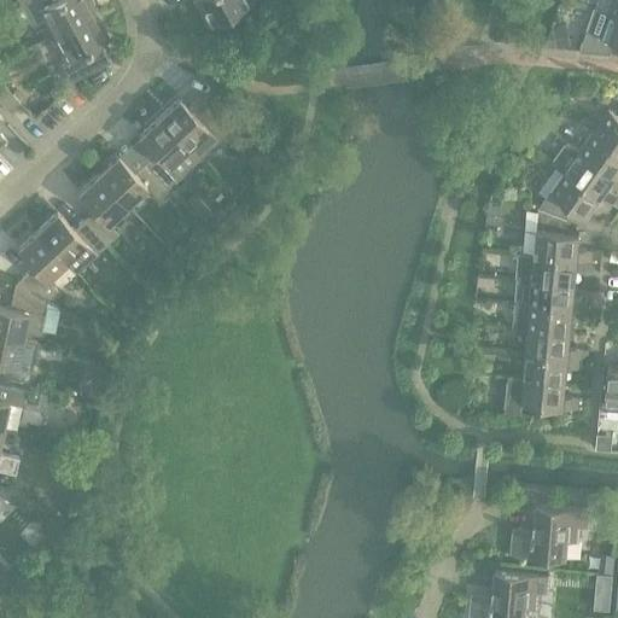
[(42,19),(52,38),(94,13),(87,0),(57,0),(53,3),(52,0),(28,0),(21,4),(19,5),(31,25),(42,19)]
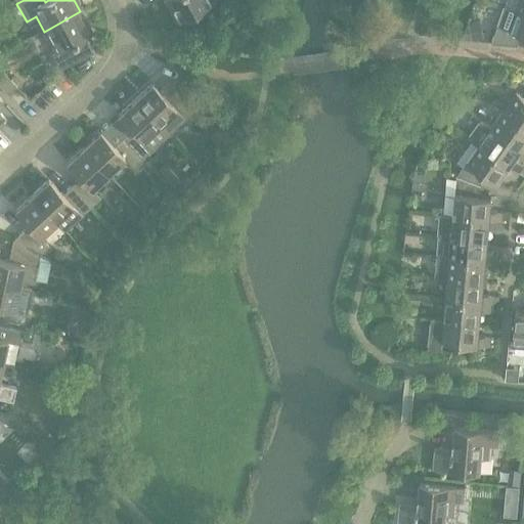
[(165,0),(177,22),(214,2),(212,0),(165,0)]
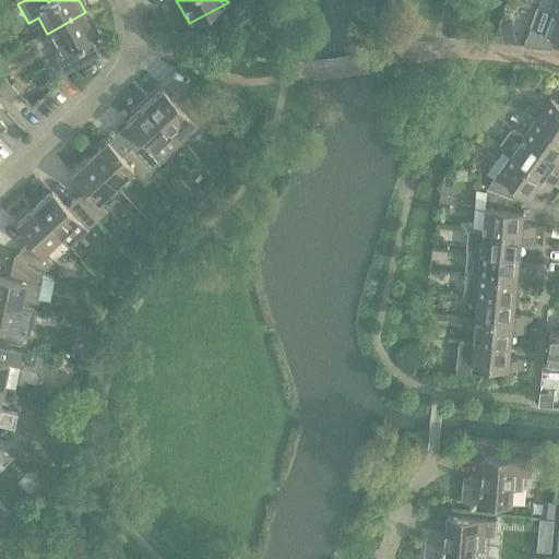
[(539,6),(531,28),(543,33),(558,38),(558,13),(550,10),(539,6)]
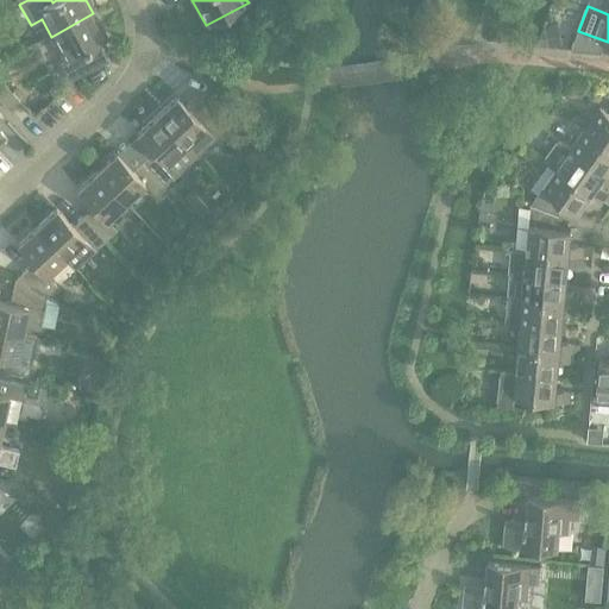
[(52,36),(51,37),(64,62),(60,64),(67,77),(73,79),(104,62),(94,45),(107,38),(93,13),(79,22),(52,36)]
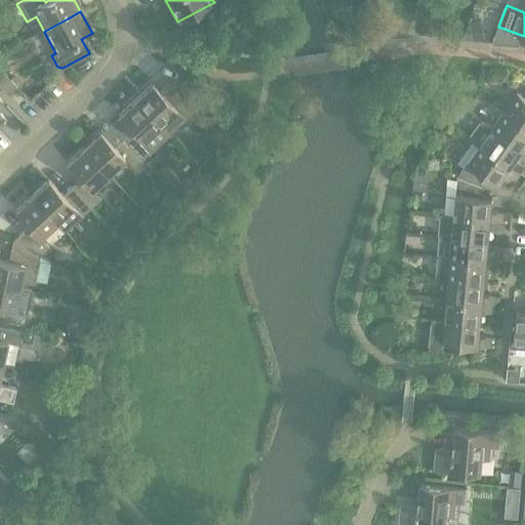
[(482,21),(471,23),(473,40),(485,38),(482,21)]
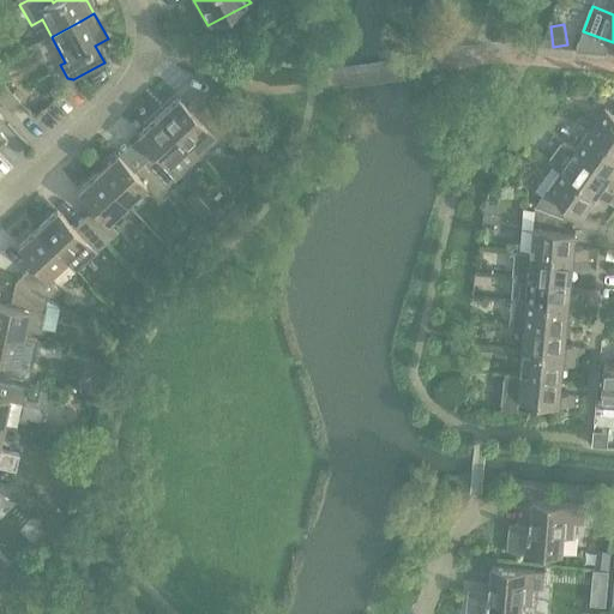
[(0,101),(10,112),(20,102),(0,79),(0,101)]
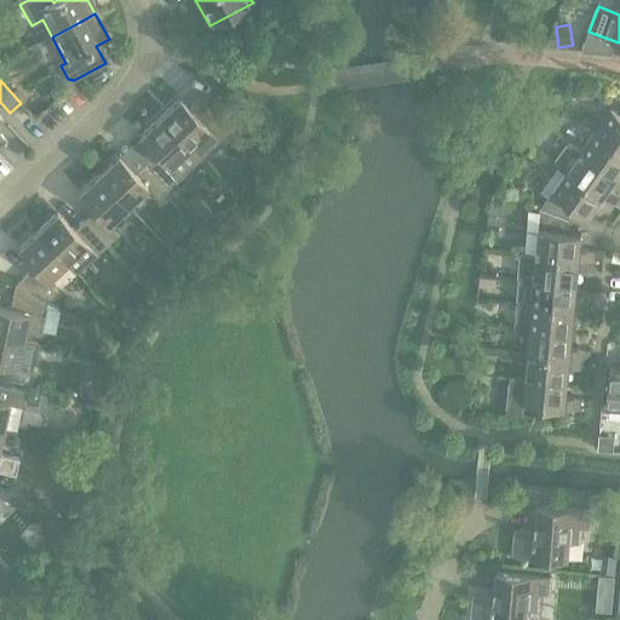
[(160,118),(189,150),(200,161),(230,131),(200,99),(189,109),(179,99),(160,118)]
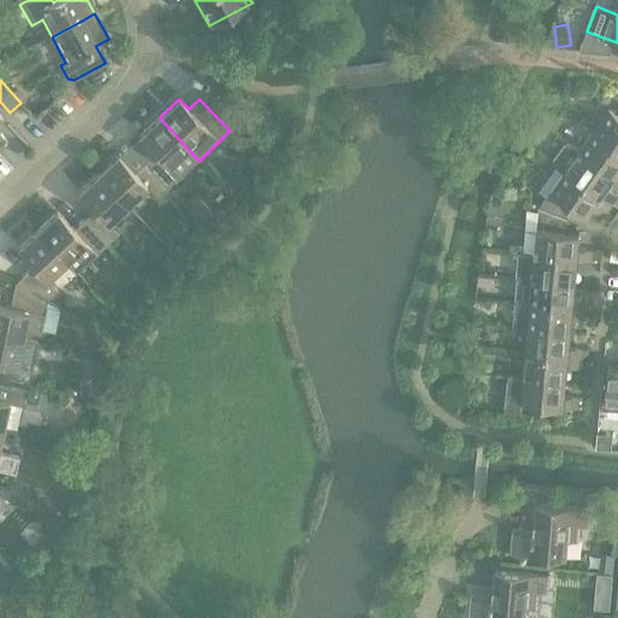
[(595,132),(617,147),(617,115),(610,110),(595,132)]
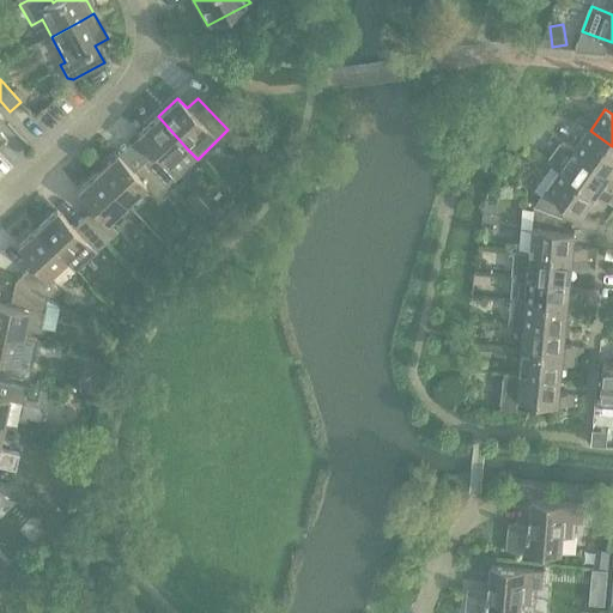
[(155,151),(144,162),(170,189),(181,180),(178,177),(198,159),(187,149),(158,116),(139,134),(155,151)]
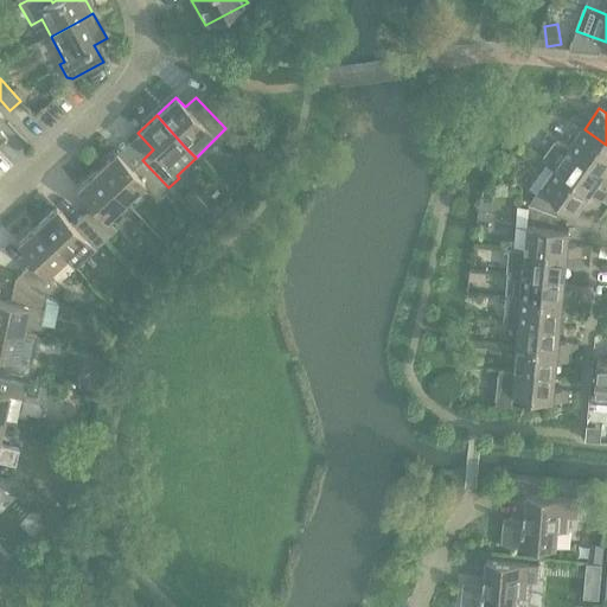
[(570,148),(605,172),(606,168),(606,145),(585,129),(570,148)]
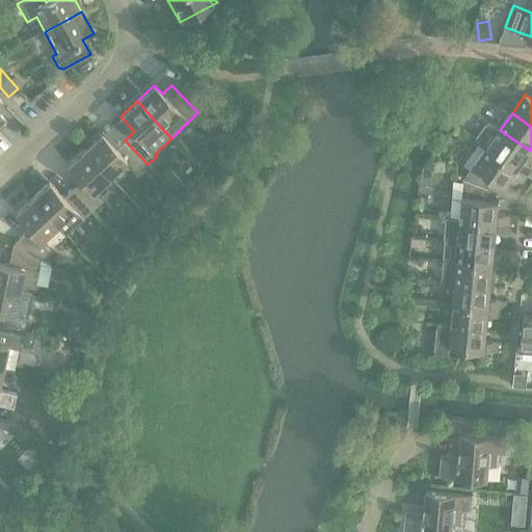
[(478,140),(487,148),(527,176),(531,168),(531,167),(523,161),(530,151),(500,130),(489,123),(478,140)]
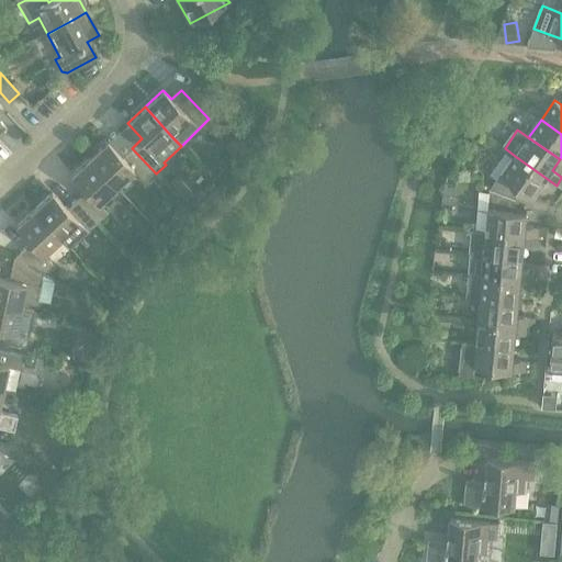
[(90,158),(116,187),(134,171),(146,183),(156,173),(132,148),(122,157),(108,142),(90,158)]
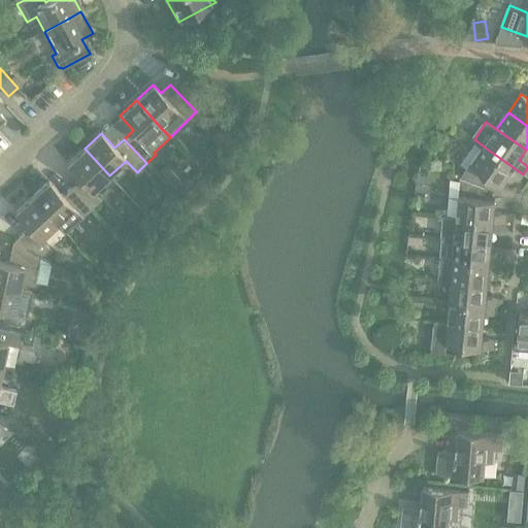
[(484,146),(461,178),(485,187),(490,178),(500,186),(508,174),(519,182),(523,174),(484,146)]
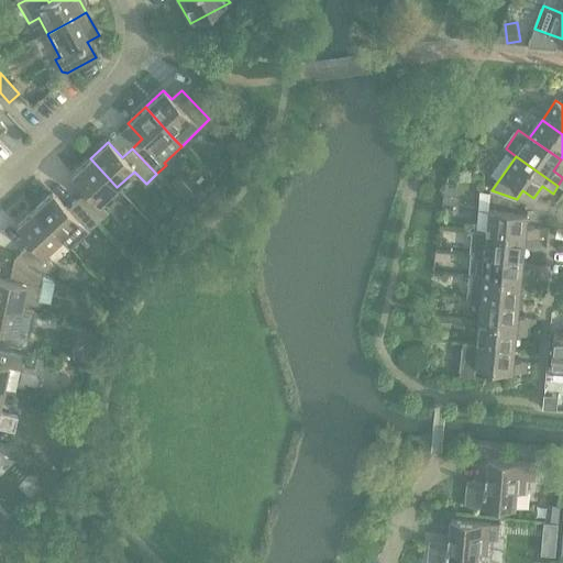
[(86,190),(77,200),(98,222),(108,213),(99,203),(117,187),(90,158),(72,175),(86,190)]
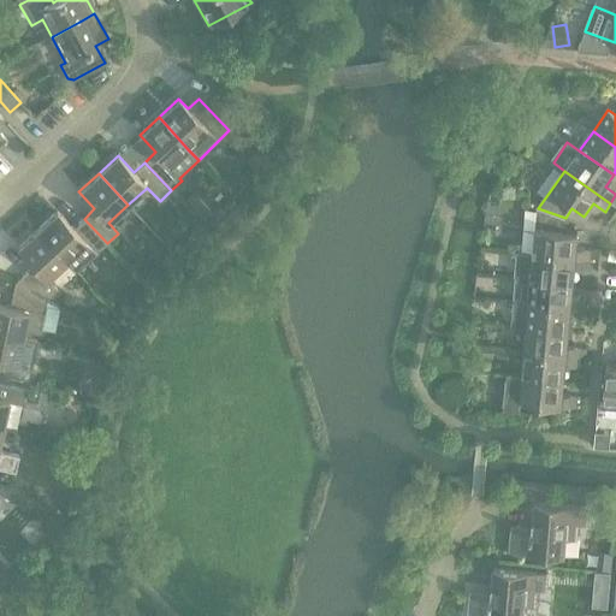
[(200,201),(191,209),(202,220),(211,213),(200,201)]
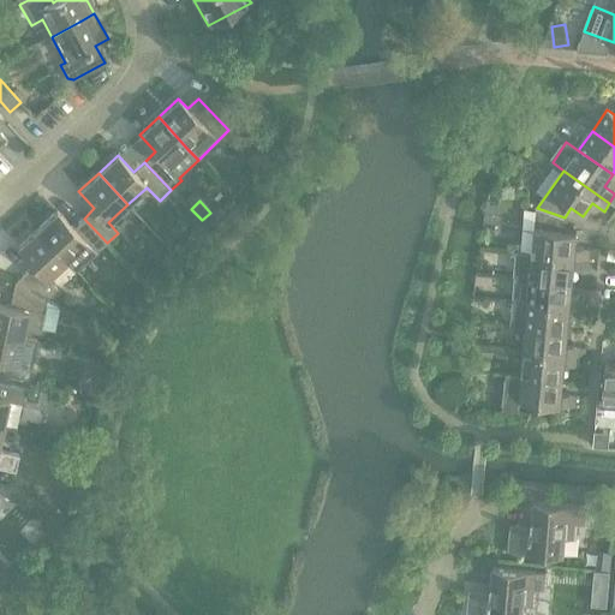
[(532,254),(589,260),(598,260),(599,250),(575,248),(578,232),(563,231),(563,218),(565,218),(537,208),(536,209),(532,254)]
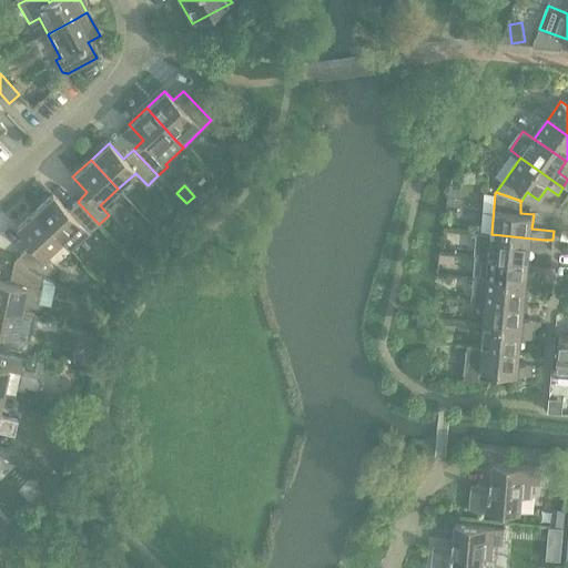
[(34,212),(62,241),(71,252),(90,234),(89,234),(99,224),(78,202),(68,211),(53,195),(34,212)]
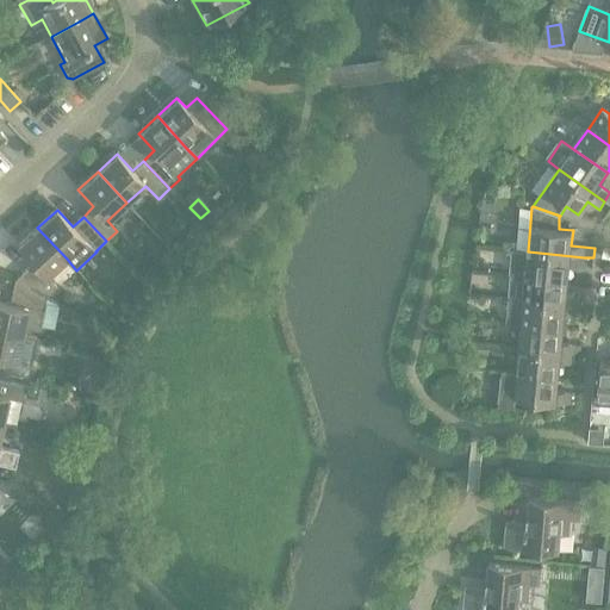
[(33,263),(16,279),(47,298),(57,287),(47,278),(67,259),(37,228),(18,246),(33,263)]
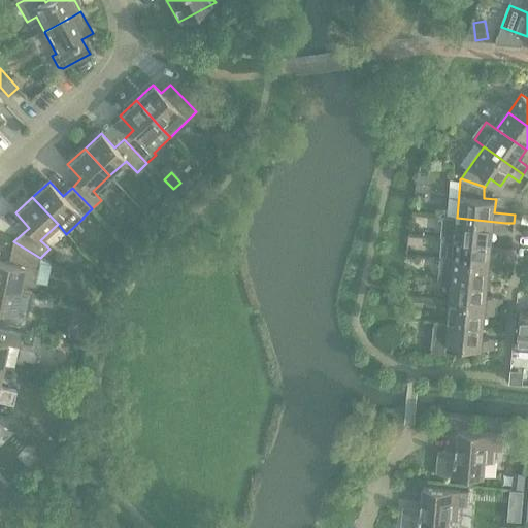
[(444,217),(442,237),(492,242),(493,230),(504,231),(505,223),(457,218),(444,217)]
